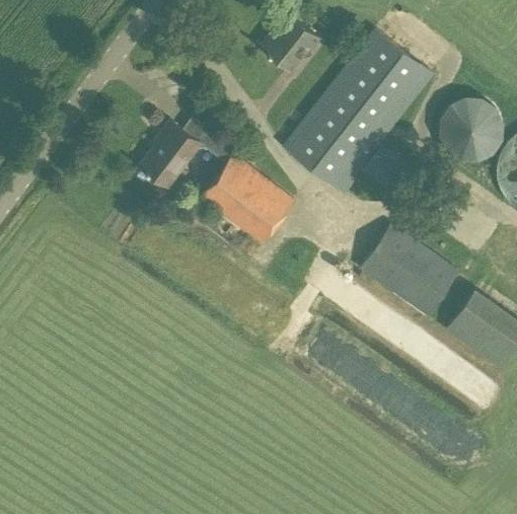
[(311,50),(319,40),(287,14),(261,48),(290,70),(308,47),(311,50)]
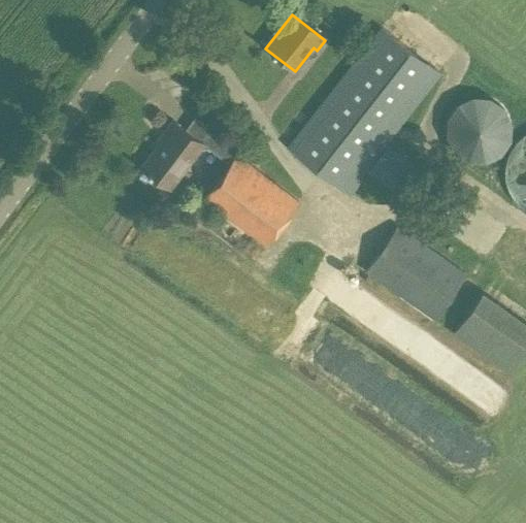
[(352,200),(365,183),(361,180),(441,76),(383,30),(289,151),(352,200)]
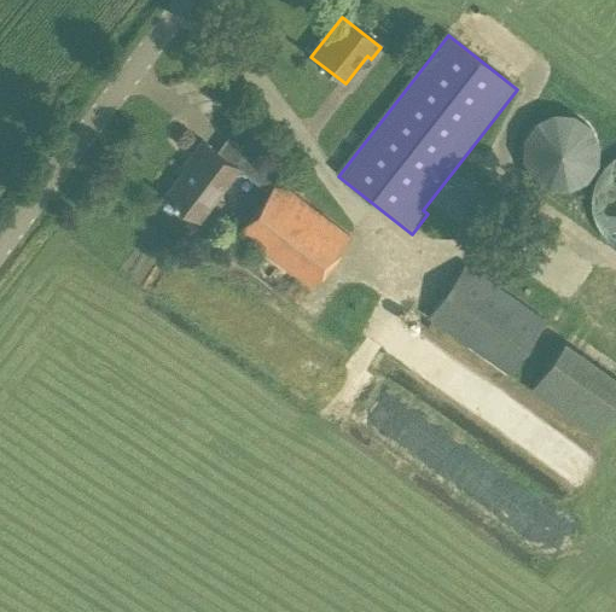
[(571,192),(587,184),(599,165),(600,144),(592,126),(574,117),(555,115),(536,123),(524,141),(524,162),(534,179),(551,191),(571,192)]
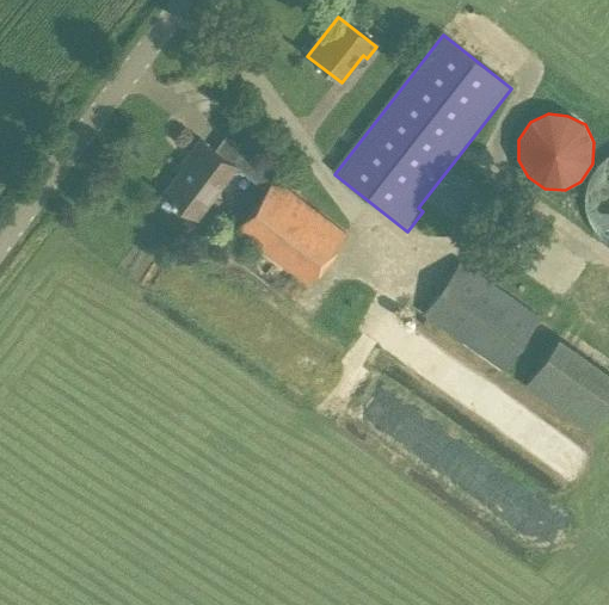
[(237,171),(201,143),(183,166),(186,168),(166,196),(198,221),(237,171)]
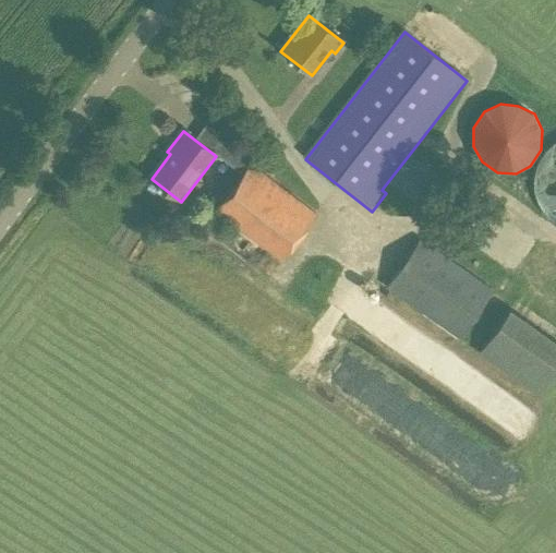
[(227,142),(216,156),(242,176),(253,161),(227,142)]
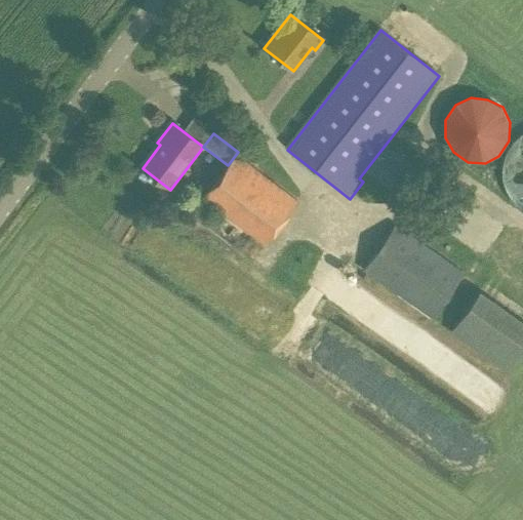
[(407,203),(425,180),(386,149),(367,172),(407,203)]
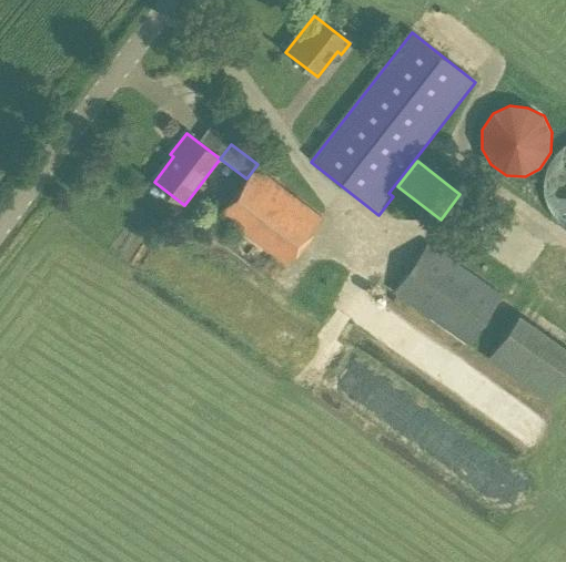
[(287,267),(311,241),(324,221),(256,169),(220,215),(287,267)]
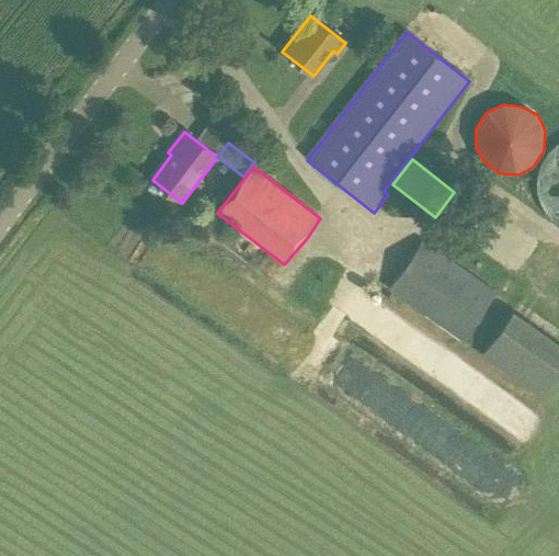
[(216,214),(209,200),(195,206),(202,220),(216,214)]
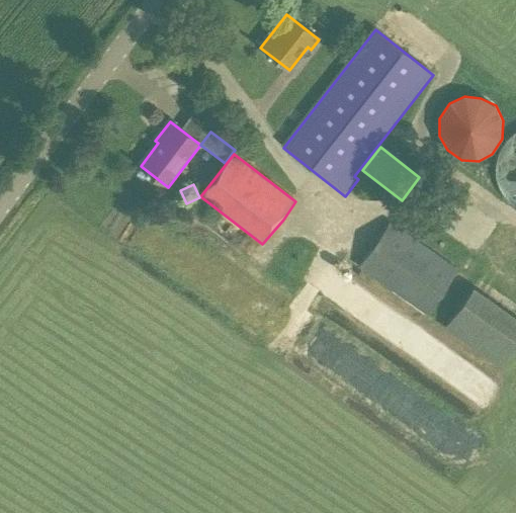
[(427,318),(459,270),(391,224),(359,269),(427,318)]
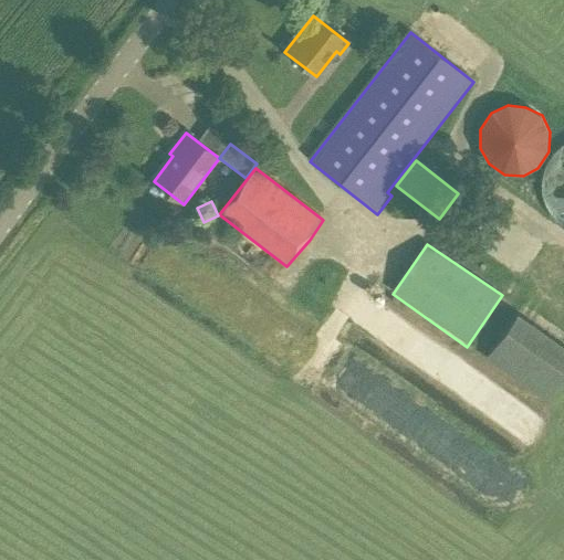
[(546,403),(563,378),(563,347),(519,316),(486,361),(546,403)]
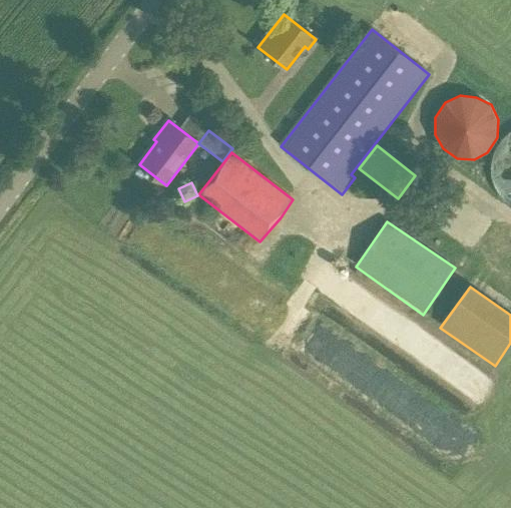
[(391,339),(405,343),(411,326),(396,321),(391,339)]
